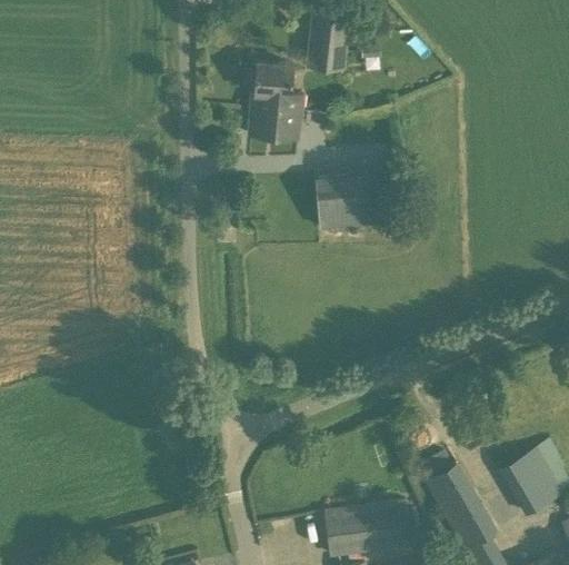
[(316,0),(316,3),(310,3),(303,68),(342,71),(349,7),(339,6),(339,0),(316,0)]
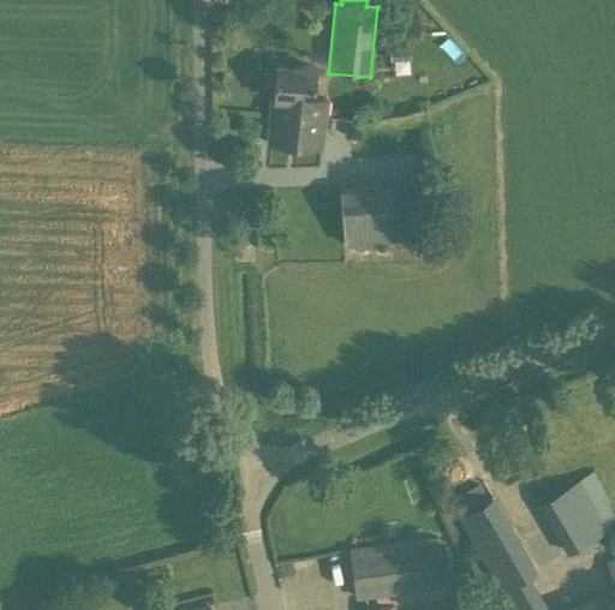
[(395,53),(396,76),(412,75),(411,52),(395,53)]
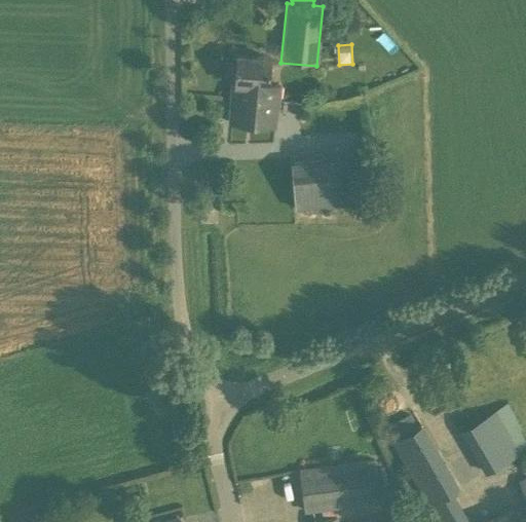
[(269,61),(236,58),(231,127),(276,131),(279,89),(267,88),(269,61)]
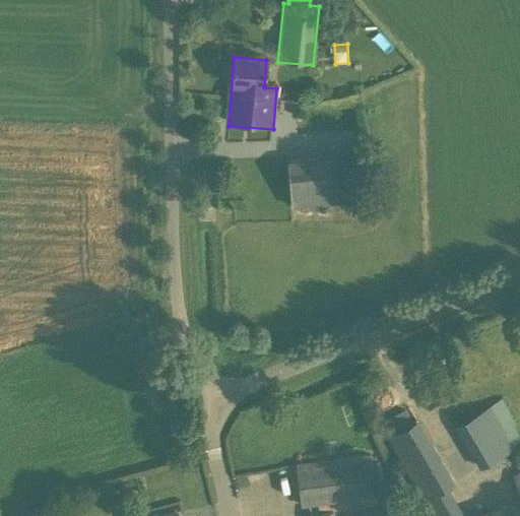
[(286,163),(290,209),(340,204),(363,198),(359,157),(286,163)]
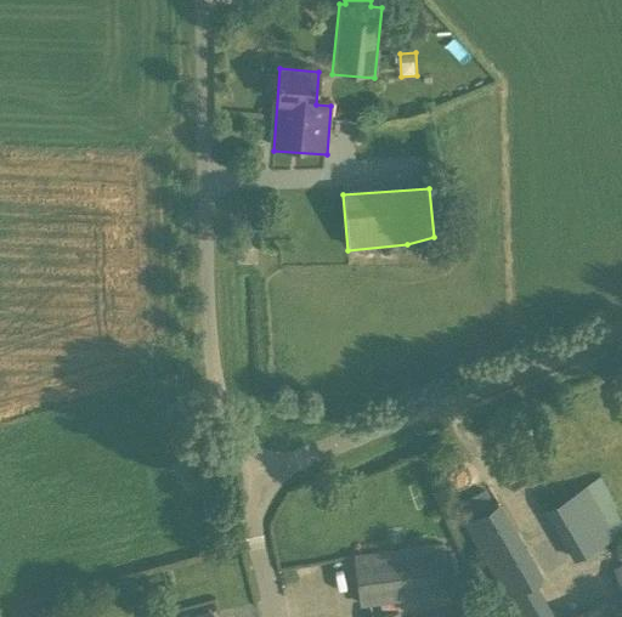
[(574,562),(616,538),(599,509),(609,503),(597,482),(587,490),(586,488),(544,513),(574,562)]
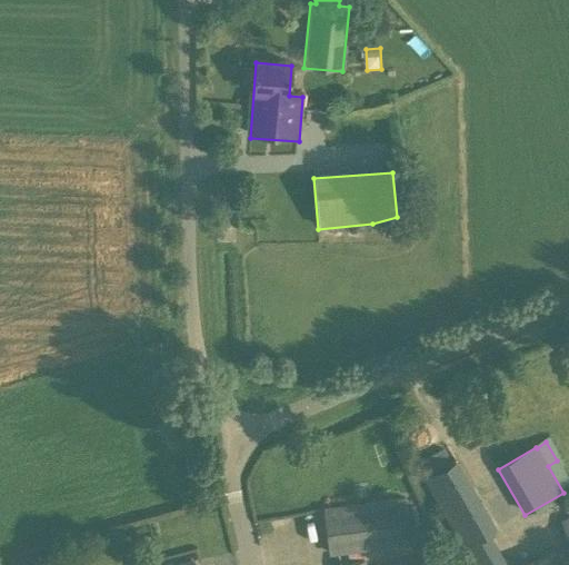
[(442,450),(420,464),(429,478),(445,468),(450,464),(442,450)]
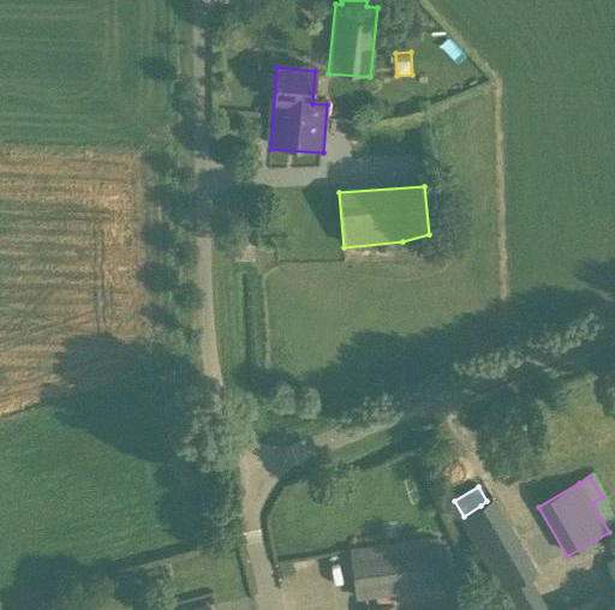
[(458,520),(500,596),(491,600),(496,609),(544,609),(527,579),(538,573),(493,497),(487,501),(481,506),(458,520)]
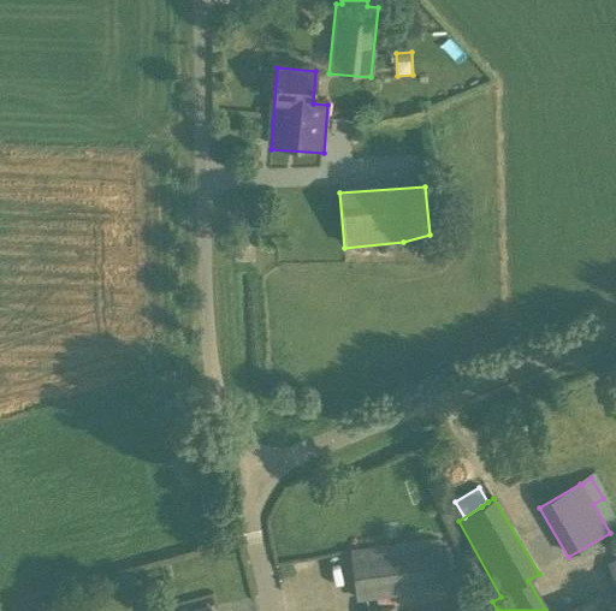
[(445,591),(439,540),(397,546),(349,552),(357,603),(379,599),(445,591)]
